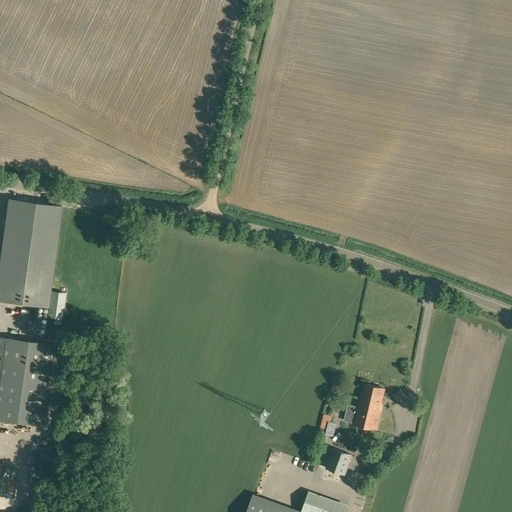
[(62,207),(8,200),(0,261),(0,299),(48,306),(62,207)]
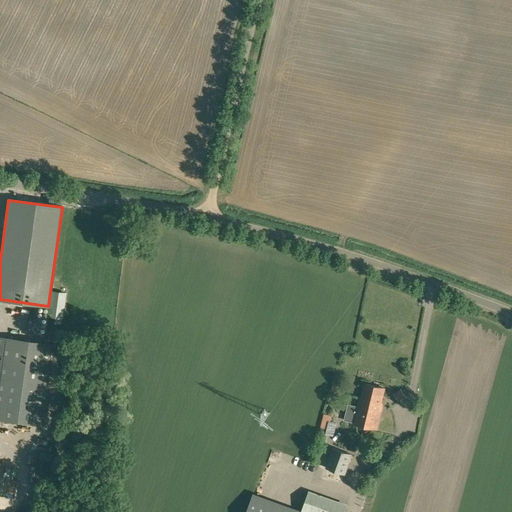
[(66,294),(51,292),(47,316),(62,318),(66,294)]
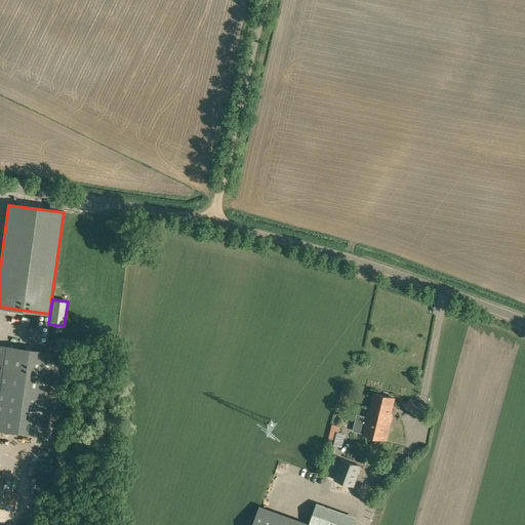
[(0,429),(40,435),(50,354),(6,348),(0,346),(0,429)]
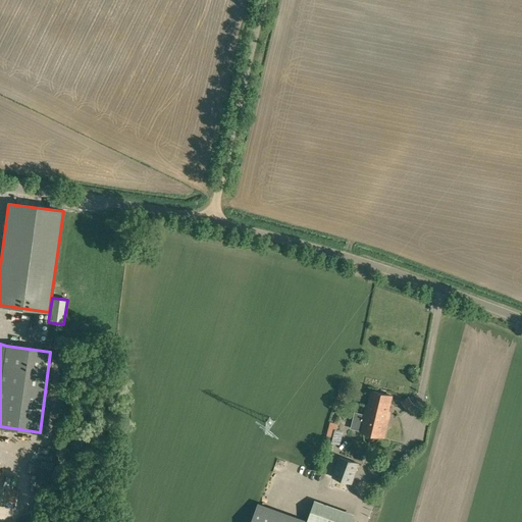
[(354,417),(351,429),(360,431),(360,432),(384,438),(388,420),(390,412),(388,411),(393,397),(372,392),(368,407),(366,406),(364,414),(363,419),(363,420),(354,417)]
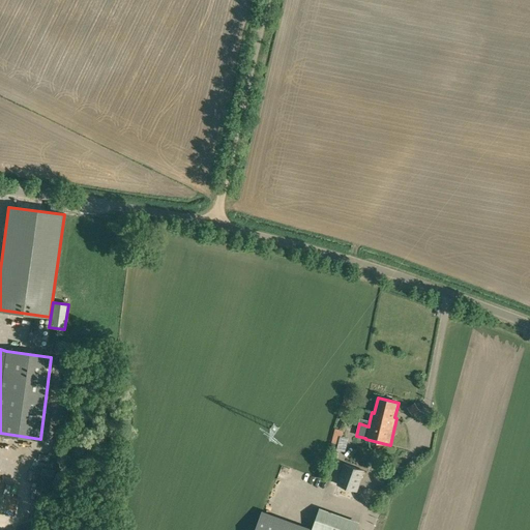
[(419,410),(415,404),(408,409),(412,415),(419,410)]
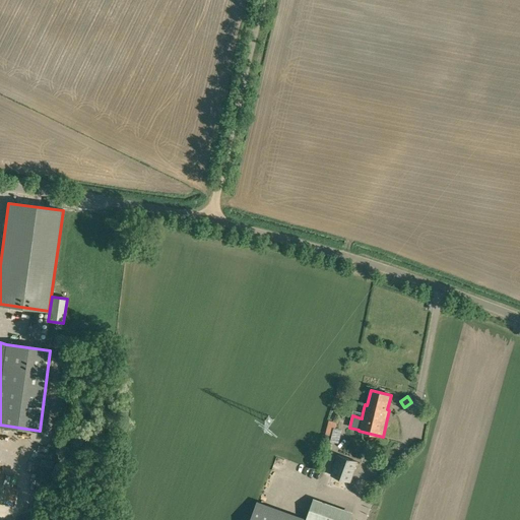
[(358,462),(338,455),(331,475),(350,482),(358,462)]
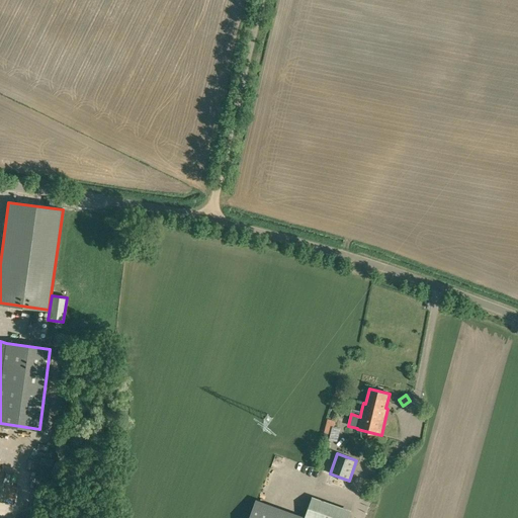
[(285,517),(255,507),(250,517),(349,517),(351,512),(313,499),(306,517),(285,517)]
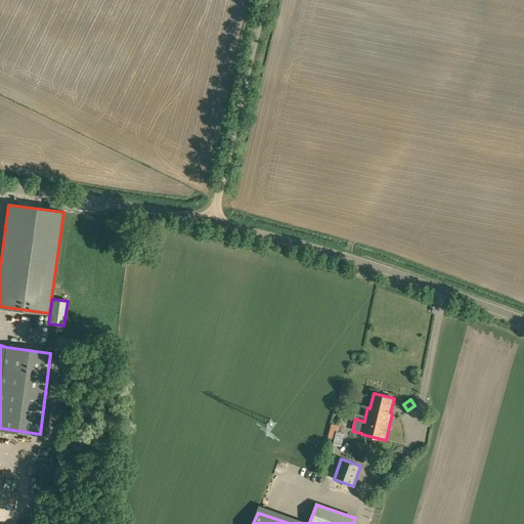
All buildings are outlined.
